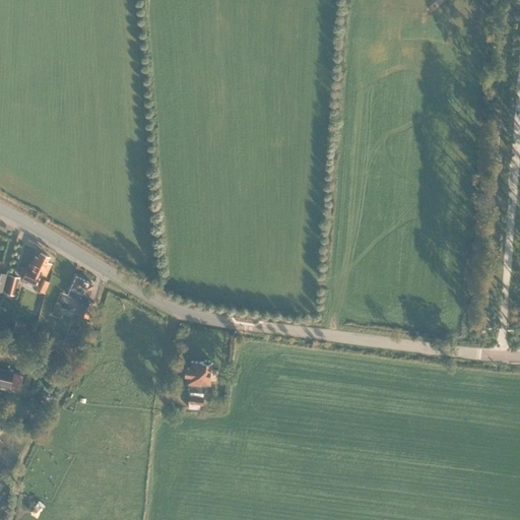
[(35,283),(40,272),(46,274),(51,262),(47,260),(49,255),(41,251),(38,256),(35,255),(29,267),(27,266),(21,277),(35,283)]
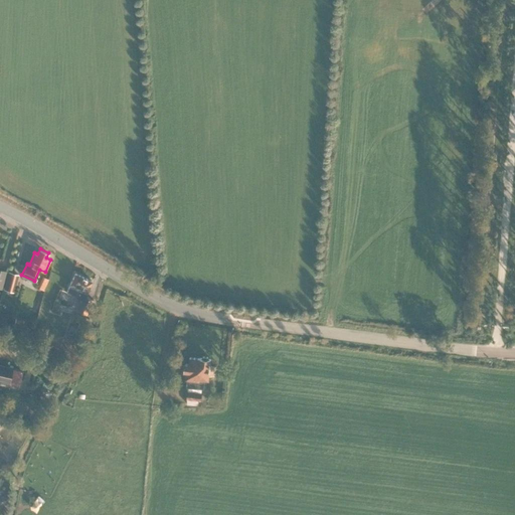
[(8,271),(4,289),(15,292),(20,274),(8,271)]
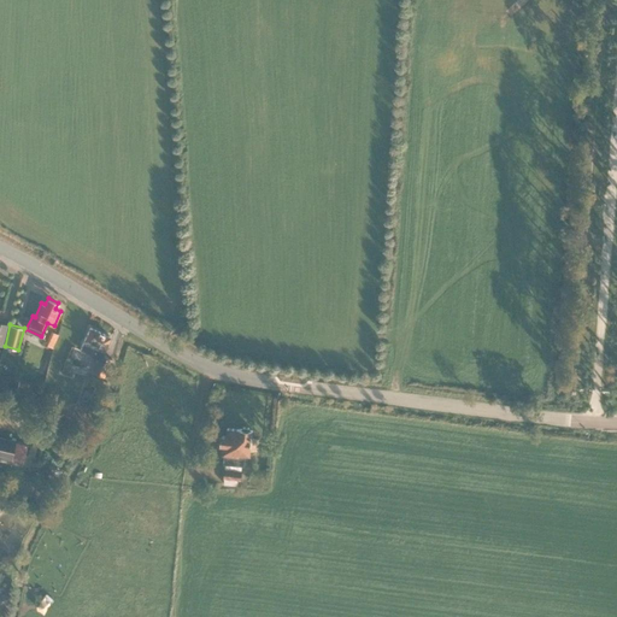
[(104,376),(112,358),(103,353),(110,336),(90,327),(80,350),(90,353),(89,354),(98,358),(92,370),(104,376)]
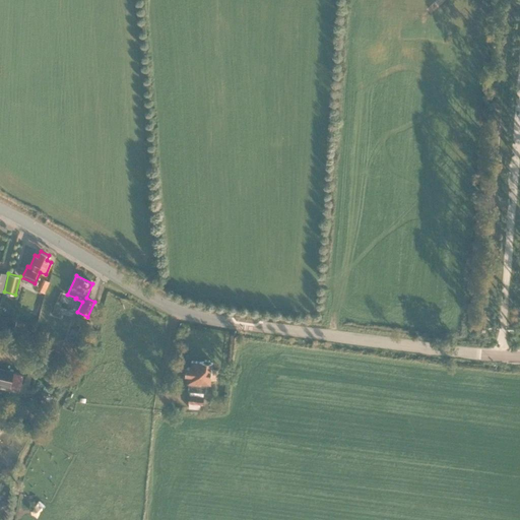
[(52,314),(60,317),(63,307),(55,304),(52,314)]
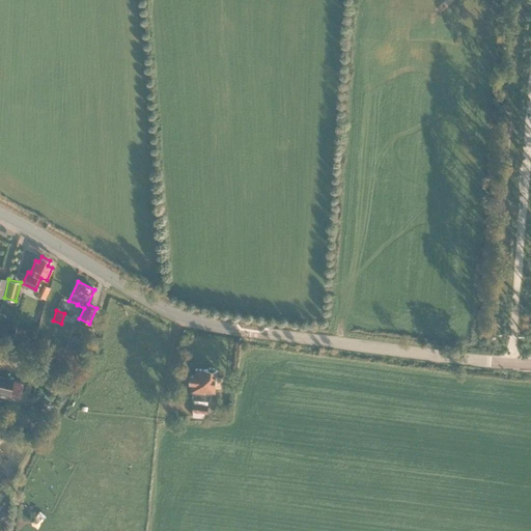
[(84,325),(82,331),(79,341),(86,343),(91,327),(84,325)]
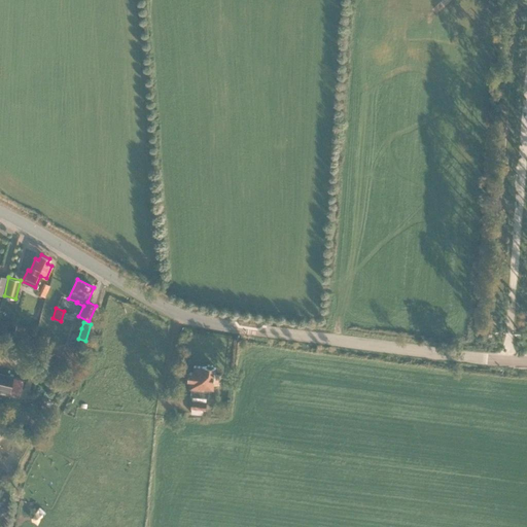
[(24,326),(15,324),(14,331),(22,334),(24,326)]
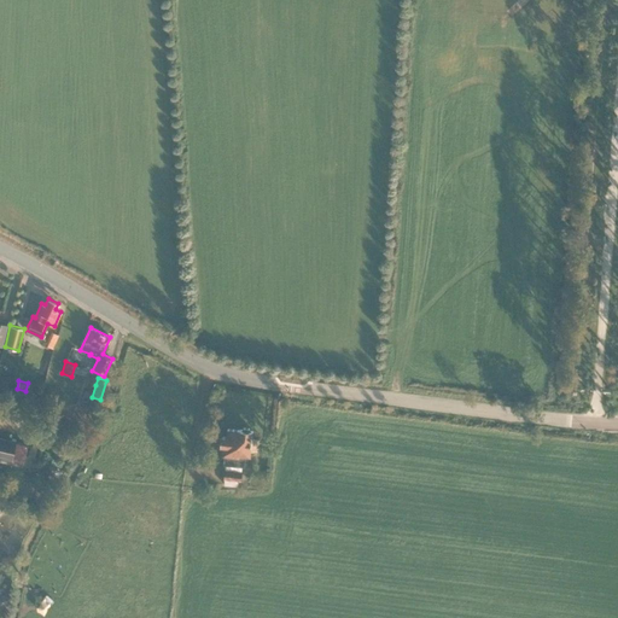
[(93,410),(95,403),(80,400),(77,407),(93,410)]
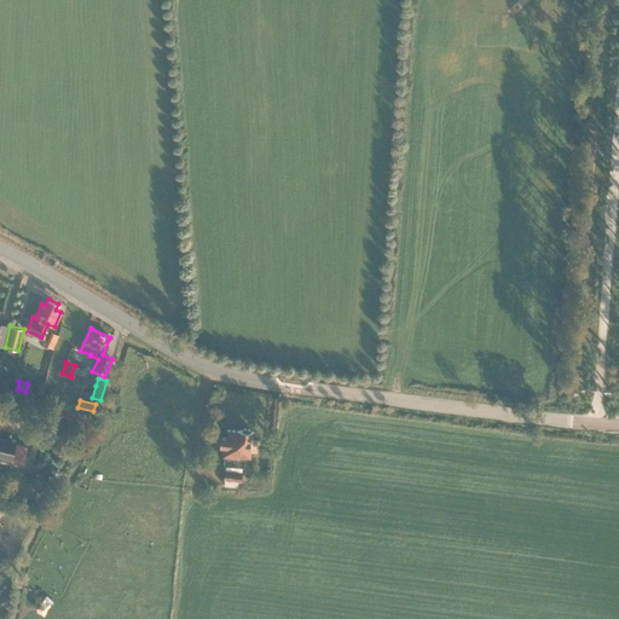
[(59,411),(50,409),(46,431),(55,432),(59,411)]
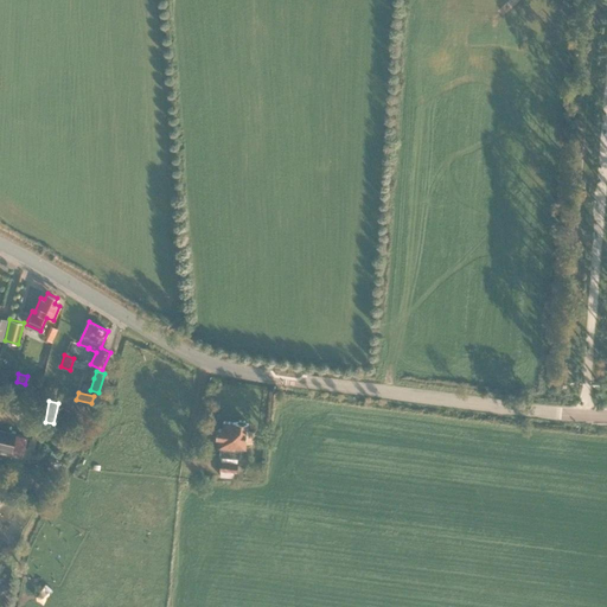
[(221,454),(222,454),(221,460),(222,460),(221,470),(222,470),(221,475),(235,477),(235,471),(237,471),(238,461),(238,457),(241,457),(242,446),(247,446),(247,440),(254,441),(255,430),(248,430),(249,422),(236,421),(224,420),(223,428),(219,427),(218,435),(221,436),(219,446),(222,446),(221,454)]
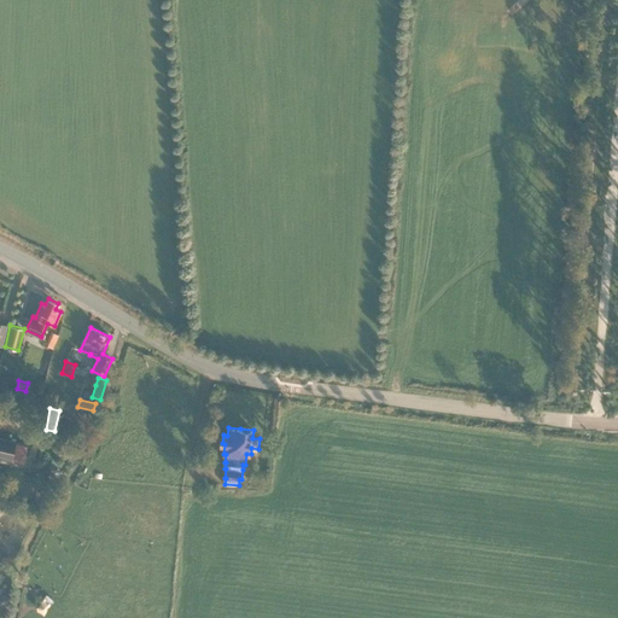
[(0,437),(0,456),(23,462),(28,444),(0,437)]
